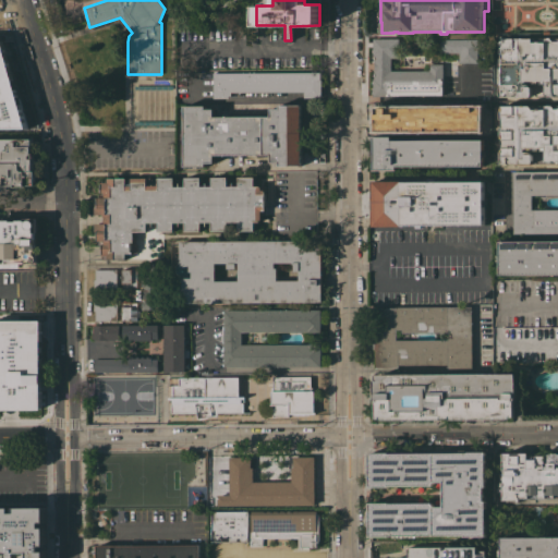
[(81,23),(68,27),(65,20),(79,15),(81,23)]
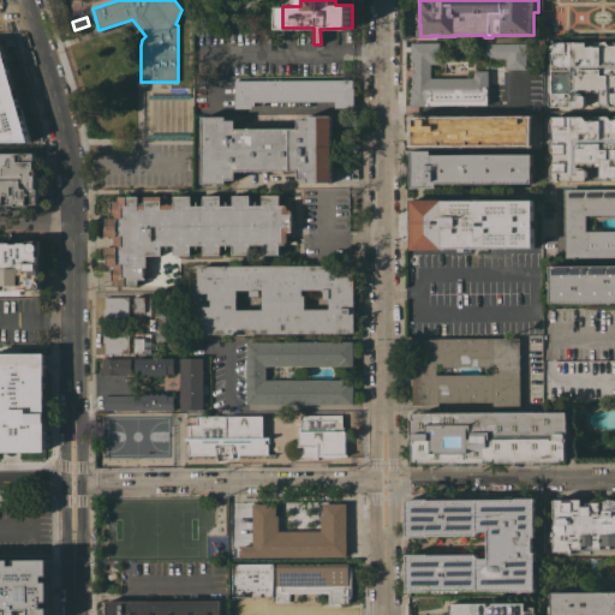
[(614,106),(602,106),(601,106),(601,93),(584,93),(584,95),(585,95),(585,96),(585,97),(586,105),(585,106),(583,106),(550,107),(550,106),(549,93),(550,91),(553,91),(551,77),(550,77),(549,76),(549,64),(551,64),(551,58),(548,59),(548,46),(551,46),(551,42),(585,42),(586,42),(586,46),(592,47),(592,42),(614,41),(614,106)]
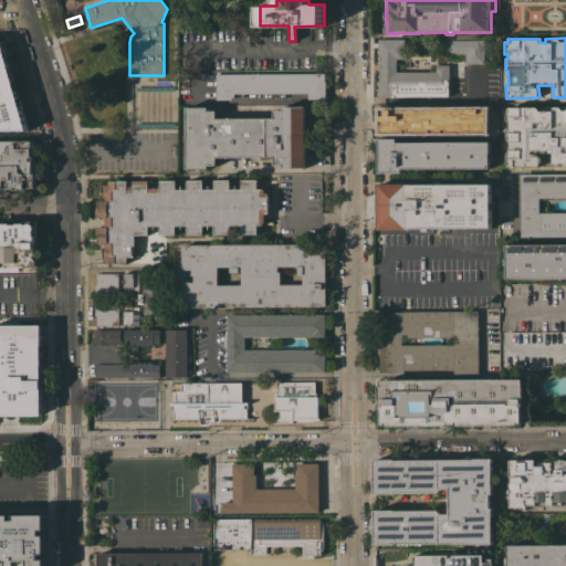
[(404,59),(396,59),(396,72),(436,72),(436,64),(449,64),(449,80),(449,96),(378,97),(378,80),(379,80),(379,70),(379,64),(379,62),(379,60),(380,60),(380,58),(378,58),(378,39),(404,39),(404,59)]
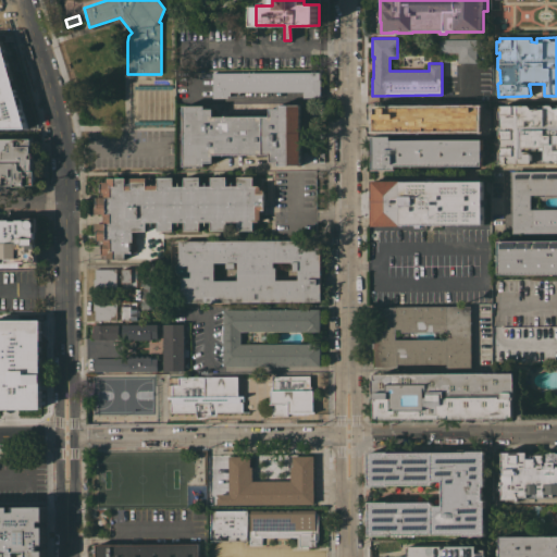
[(458,54),(449,54),(449,52),(444,52),(444,39),(477,39),(477,62),(458,62),(458,54)]
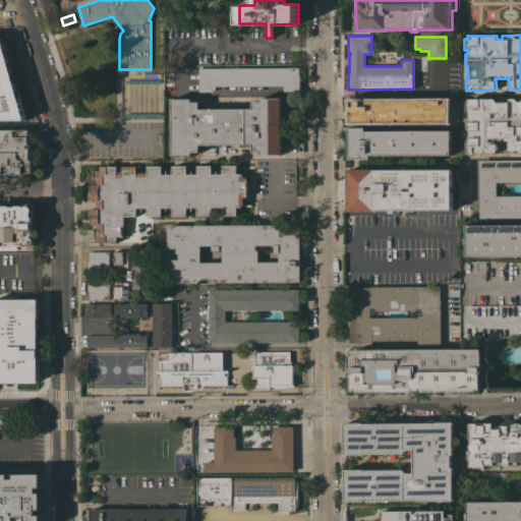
[(0,38),(23,121),(0,119),(0,38)]
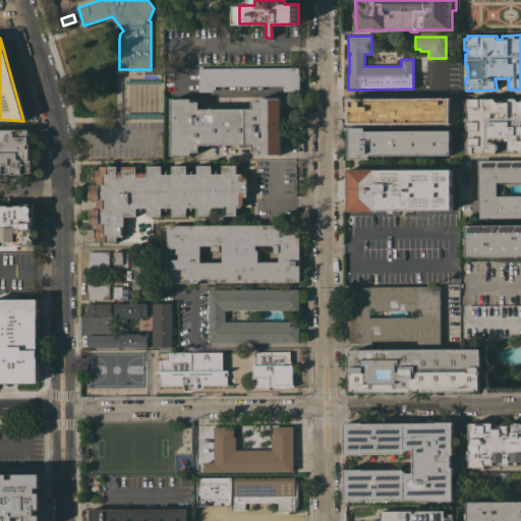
[(198,68),(299,67),(299,91),(283,91),(283,85),(216,87),(216,90),(213,90),(213,92),(198,92),(198,77),(197,77),(197,74),(198,74),(198,68)]
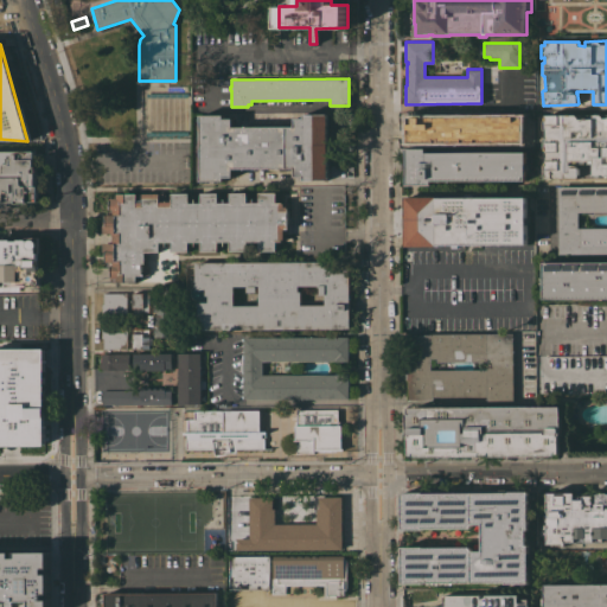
[(199,115),(223,115),(223,119),(232,119),(232,127),(294,127),(294,117),(304,117),(304,114),(327,114),(327,180),(304,180),(304,177),(294,177),(294,168),(288,168),(288,171),(281,171),(281,168),(231,168),(231,181),(200,181),(200,152),(197,152),(197,145),(199,145),(199,115)]
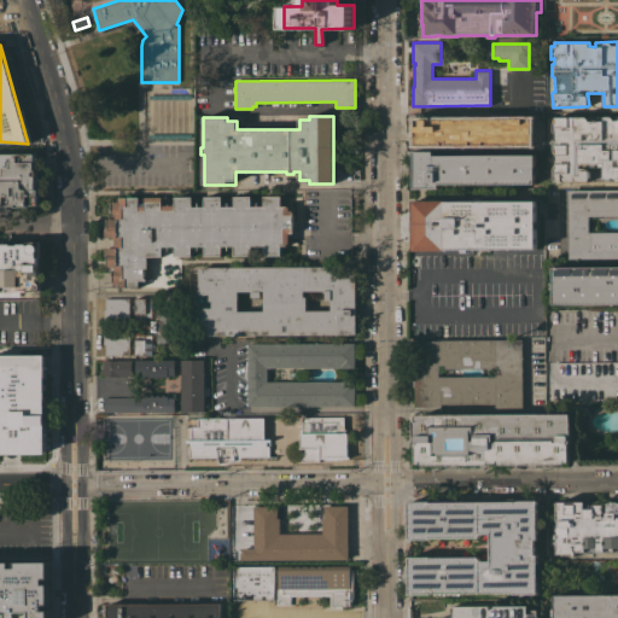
[(414,144),(443,145),(444,117),(415,116),(414,144)]
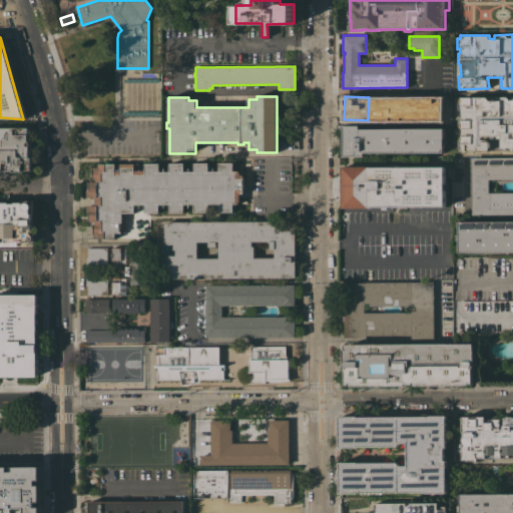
[(487,97),(489,99),(489,100),(493,100),(493,99),(495,97),(512,96),(512,150),(502,150),(501,148),(501,138),(487,138),(486,137),(485,137),(482,137),(482,139),(486,139),(489,142),(489,147),(490,147),(490,149),(489,150),(459,150),(459,139),(460,138),(461,138),(461,125),(460,125),(459,124),(459,116),(461,116),(461,109),(459,109),(459,101),(459,100),(460,100),(461,97),(487,97)]
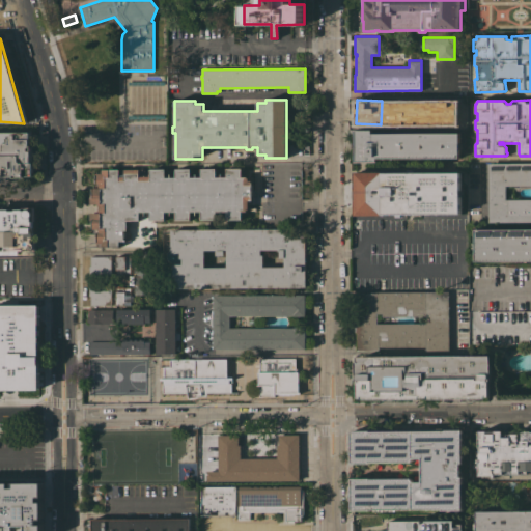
[(355,131),(372,131),(373,134),(459,133),(459,143),(463,143),(463,149),(459,149),(459,158),(378,159),(378,160),(356,161),(356,148),(353,148),(353,143),(356,143),(355,131)]
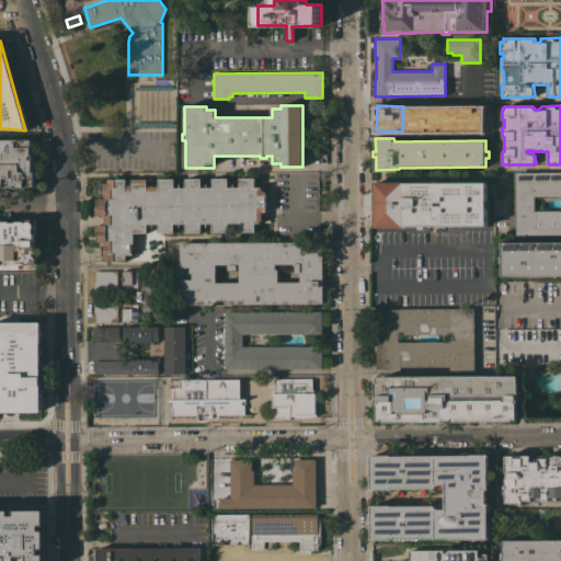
[(0,139),(32,139),(32,153),(34,153),(34,172),(35,172),(35,186),(25,186),(25,189),(14,189),(14,186),(0,186),(0,139)]
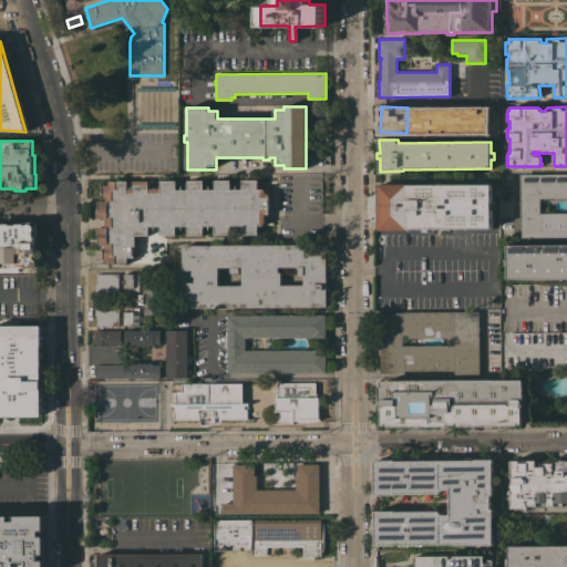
[(522,174),(566,173),(566,236),(522,237),(522,174)]
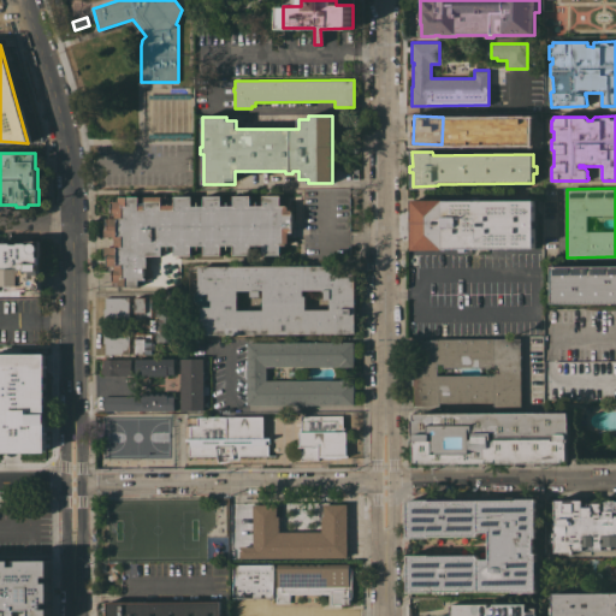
[(138,196),(138,205),(144,205),(143,196),(161,196),(161,205),(173,205),(173,196),(190,196),(191,206),(203,206),(203,196),(220,195),(220,206),(234,206),(232,196),(250,195),(250,206),(262,205),(262,196),(279,195),(280,205),(286,205),(286,207),(289,207),(289,208),(289,209),(292,209),(292,211),(294,211),(294,232),(292,232),(292,237),(289,237),(289,244),(286,244),(286,246),(280,246),(280,255),(264,255),(264,246),(250,244),(250,255),(234,255),(234,246),(221,246),(221,255),(203,255),(205,246),(191,246),(191,256),(175,255),(175,246),(163,246),(161,256),(149,255),(149,271),(152,271),(152,279),(144,279),(138,279),(138,288),(113,286),(113,284),(111,284),(111,272),(107,272),(107,254),(104,254),(104,248),(106,248),(106,247),(114,247),(114,237),(105,236),(104,236),(104,229),(106,229),(107,218),(114,218),(114,212),(110,212),(111,202),(111,201),(118,201),(118,196),(138,196)]
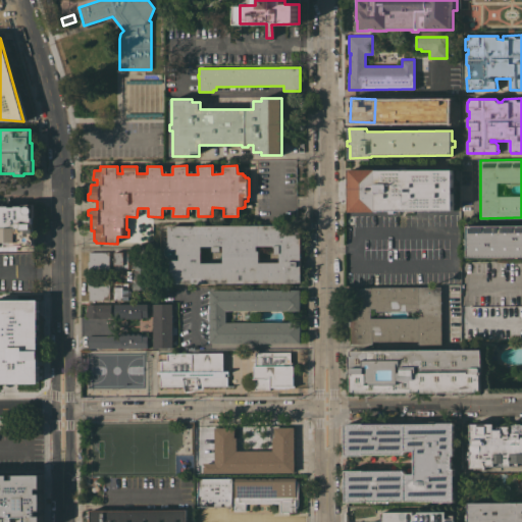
[(349,169),(376,169),(376,170),(452,169),(452,187),(455,187),(455,193),(452,193),(452,210),(376,211),(376,212),(350,212),(350,193),(348,193),(348,188),(349,188),(349,169)]
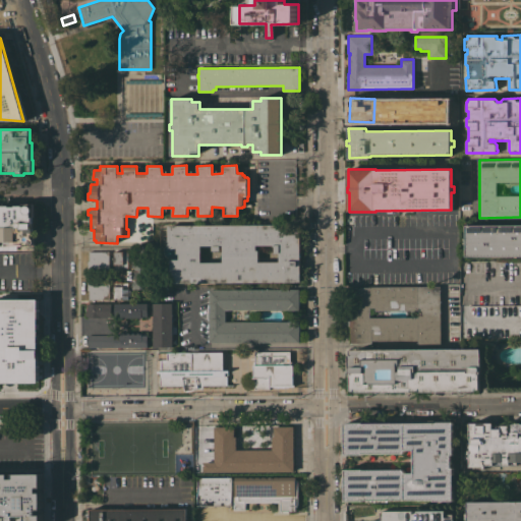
[(16,245),(16,250),(0,250),(0,206),(10,206),(15,206),(22,206),(22,204),(34,204),(34,217),(33,217),(33,224),(35,224),(35,232),(33,232),(33,234),(35,234),(35,245),(16,245)]
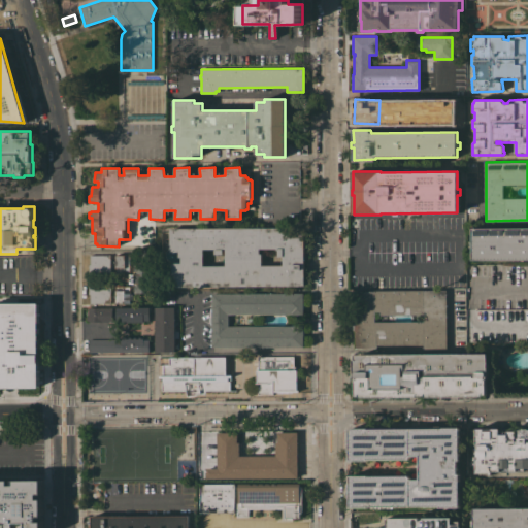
[(172,263),(182,263),(182,257),(178,257),(178,252),(170,252),(170,228),(304,227),(304,286),(172,287),(172,263)]
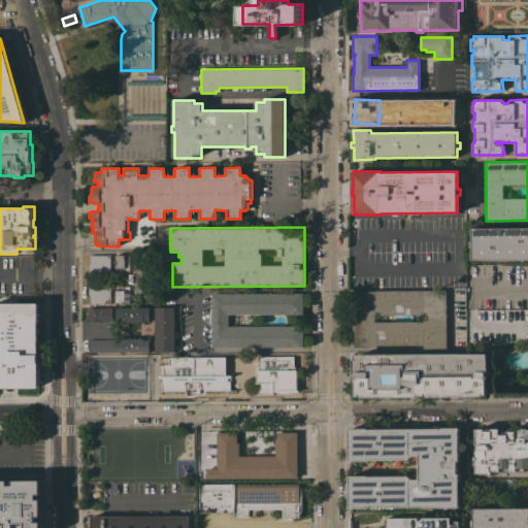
[(527,259),(472,260),(472,228),(527,227),(527,259)]
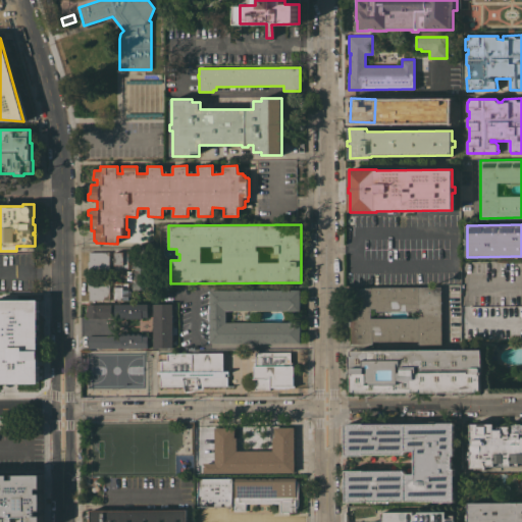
[(109,252),(109,268),(88,269),(87,261),(89,261),(89,252),(109,252)]
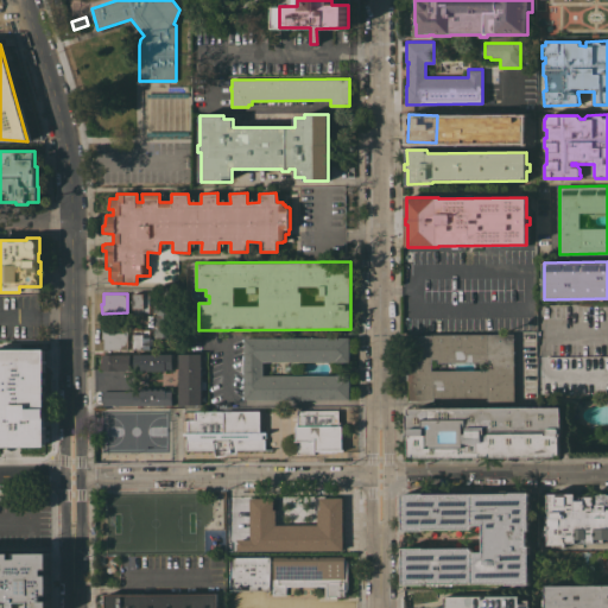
[(150,314),(133,314),(132,293),(149,293),(150,314)]
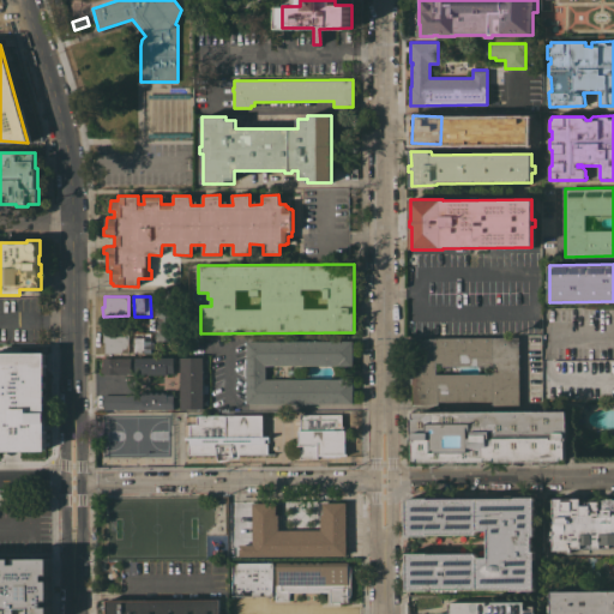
[(156,341),(155,329),(150,329),(150,319),(156,318),(155,307),(175,307),(176,341),(156,341)]
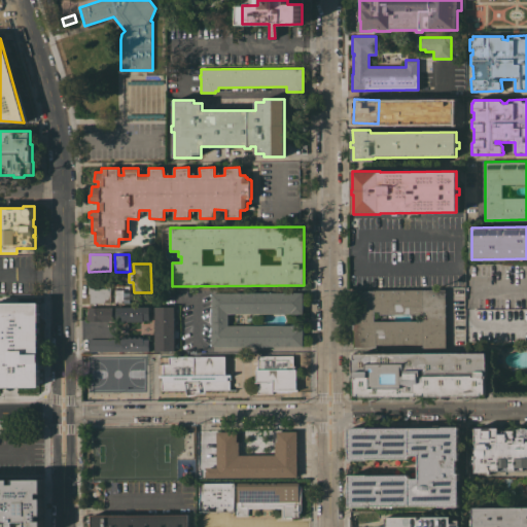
[(90,303),(90,293),(89,293),(89,285),(110,285),(110,303),(90,303)]
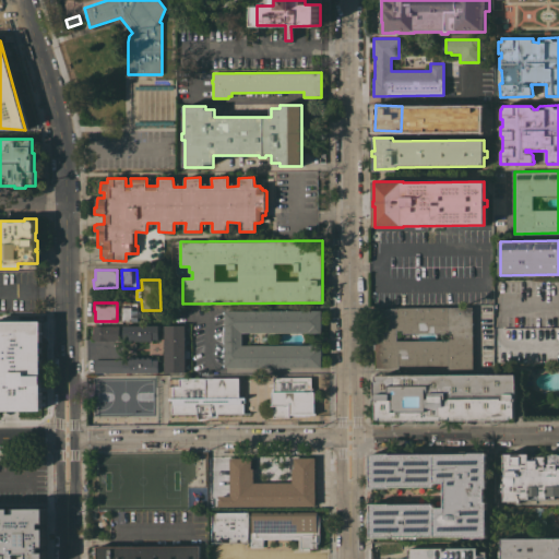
[(122,322),(121,302),(138,302),(139,321),(122,322)]
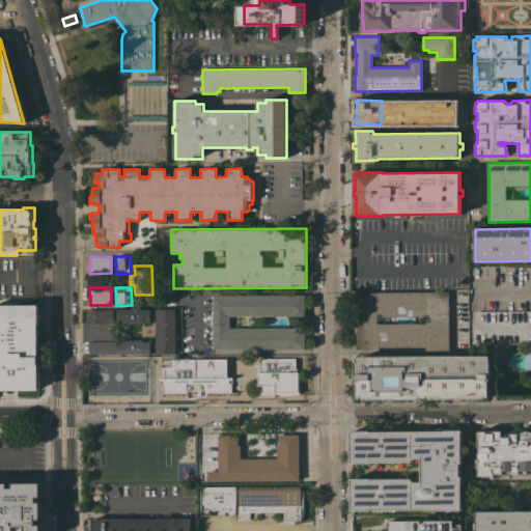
[(426,346),(379,347),(379,350),(357,350),(357,333),(355,333),(355,316),(357,316),(356,294),(376,294),(376,292),(449,291),(449,352),(426,352),(426,346)]
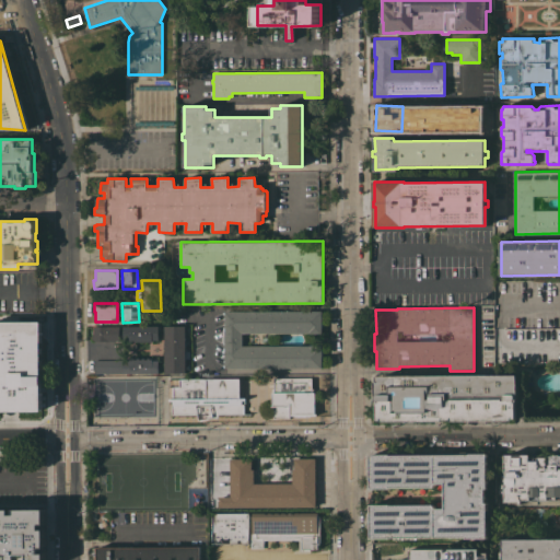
[(322,311),(322,334),(308,334),(308,333),(242,333),(242,346),(308,346),(308,345),(322,345),(322,368),(224,368),(224,311),(322,311)]
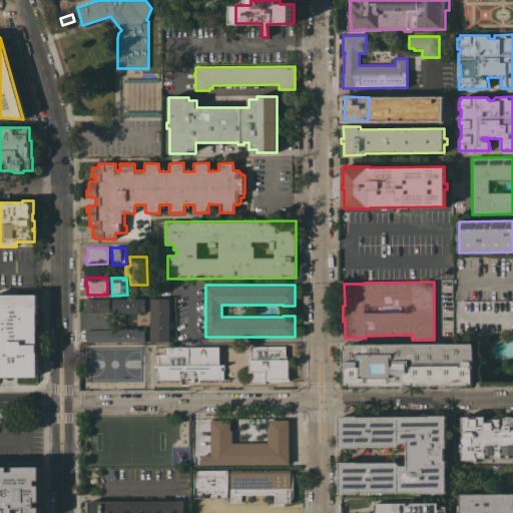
[(37,376),(28,376),(28,377),(22,377),(22,376),(5,376),(5,377),(0,377),(0,296),(27,296),(27,294),(33,294),(33,296),(37,296),(37,304),(38,304),(38,307),(37,307),(37,313),(38,313),(38,319),(37,319),(37,324),(38,324),(38,330),(37,330),(37,336),(38,336),(38,339),(37,339),(37,359),(38,359),(38,362),(37,362),(37,376)]
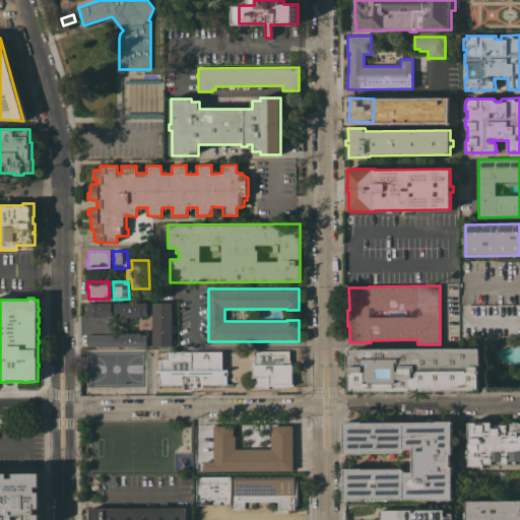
[(172,346),(153,346),(152,303),(172,302),(172,346)]
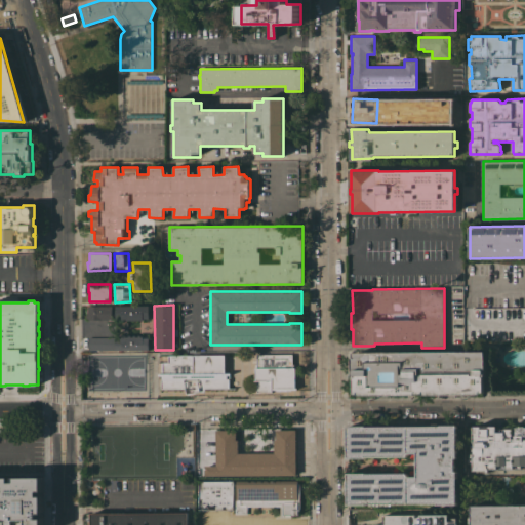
[(86,320),(86,314),(88,314),(88,306),(111,306),(112,319),(86,320)]
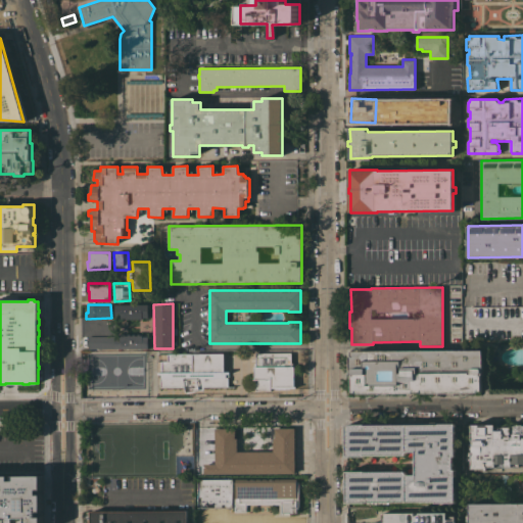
[(148,304),(148,318),(115,318),(114,304),(148,304)]
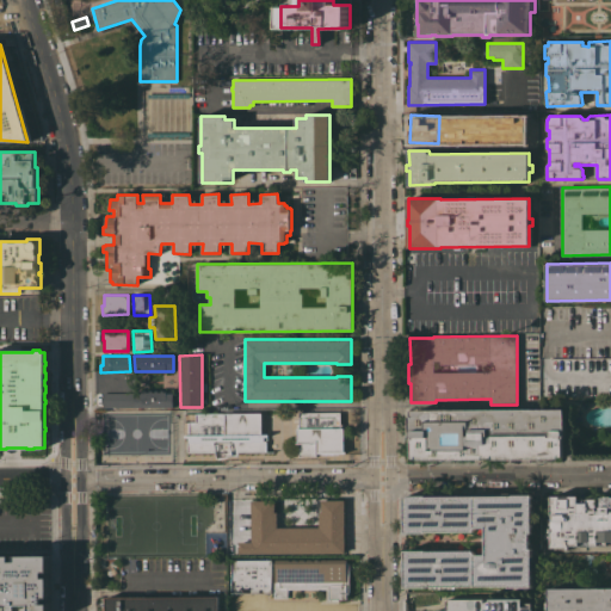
[(103,407),(103,402),(103,393),(172,392),(172,407),(103,407)]
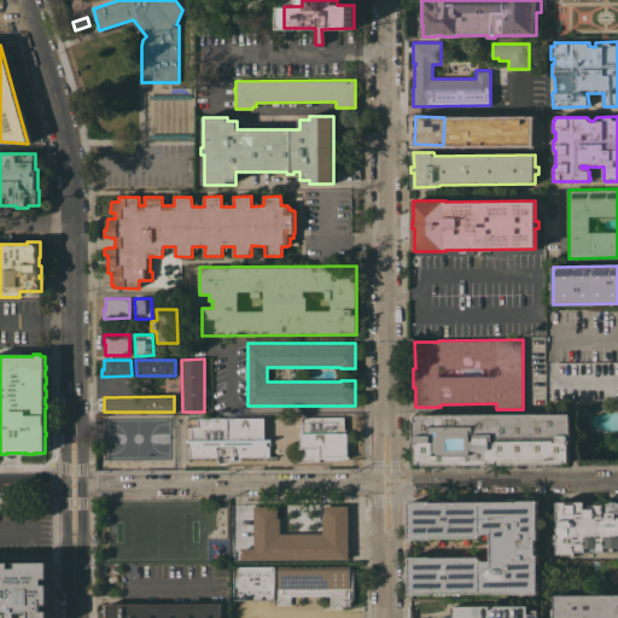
[(570,413),(571,442),(570,443),(569,443),(569,462),(565,462),(564,464),(563,464),(561,464),(497,465),(496,464),(496,462),(488,462),(488,464),(487,465),(485,465),(421,465),(420,465),(420,462),(415,462),(415,444),(414,444),(413,443),(413,442),(413,423),(413,421),(414,421),(415,414),(570,413)]
